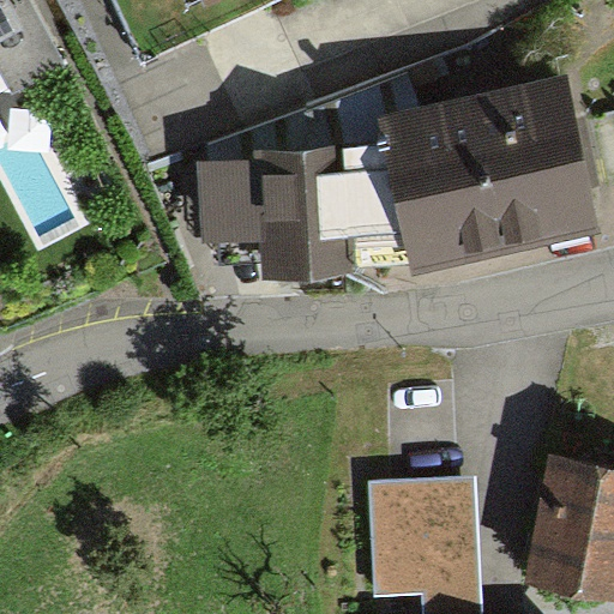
[(0,0),(0,48),(14,76),(61,50),(34,0),(0,0)]
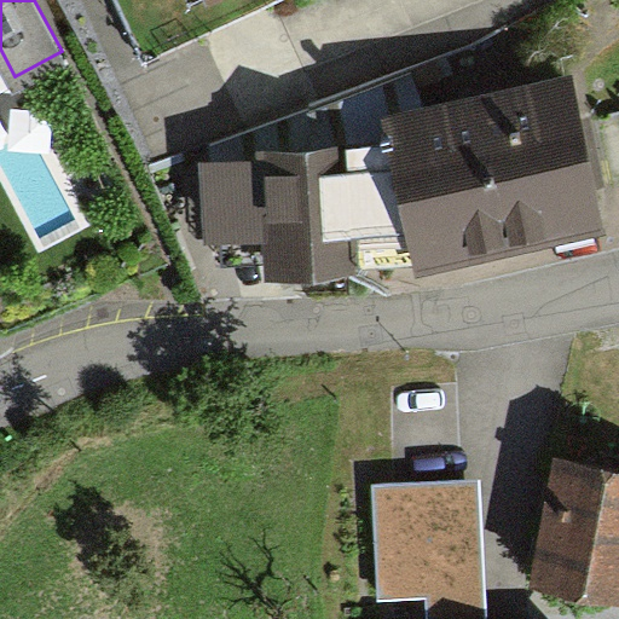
[(584,139),(570,65),(489,82),(385,104),(388,122),(415,253),(600,215),(584,139)]
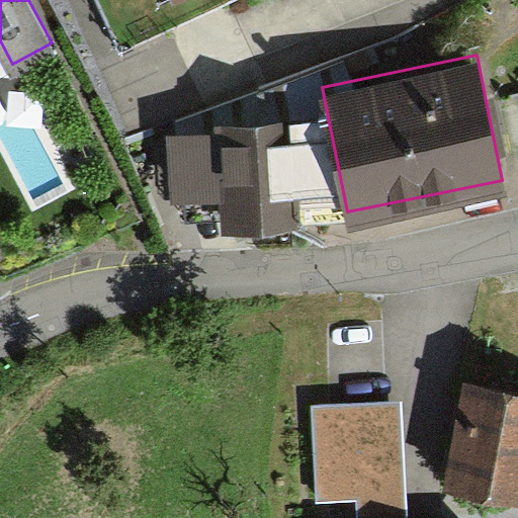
[(212,122),(172,125),(176,190),(224,187),(226,213),(297,213),(347,211),(325,102),(211,108),(212,122)]
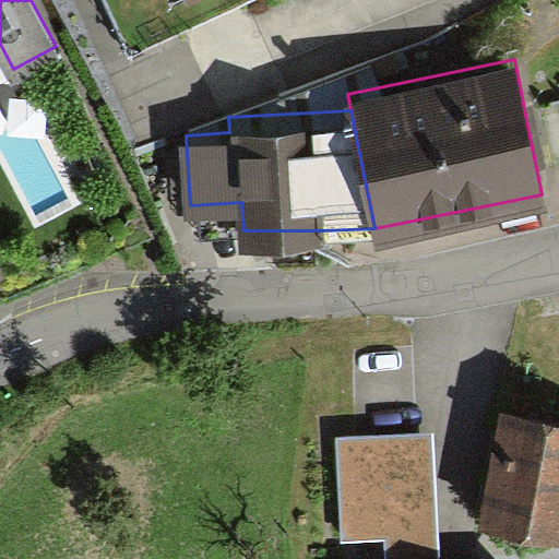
[(479,512),(558,527),(558,404),(502,394),(479,512)]
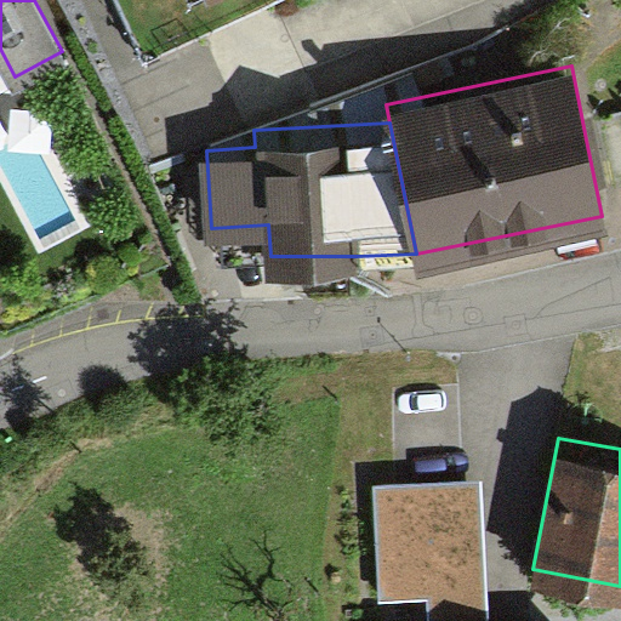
[(427,620),(488,620),(482,477),(371,482),(376,598),(427,596),(427,620)]
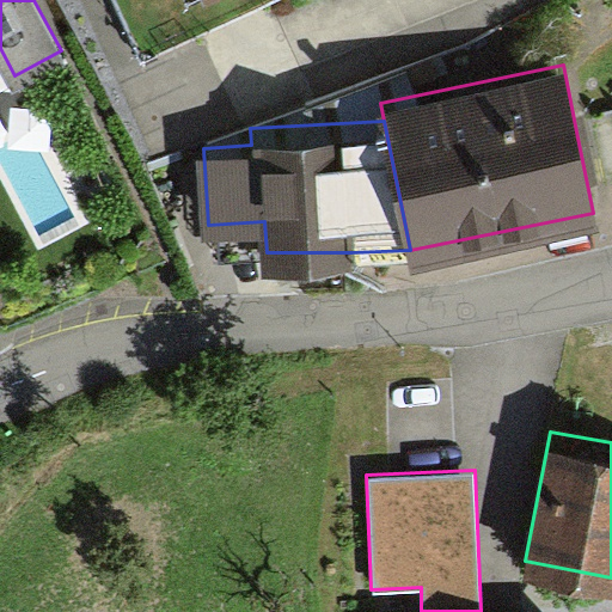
All buildings are outlined.
